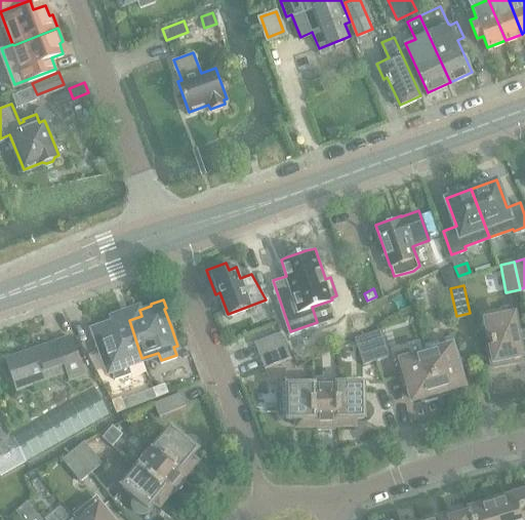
[(521,355),(511,305),(500,307),(502,318),(487,321),(491,343),(488,344),(492,364),(513,360),(512,357),(521,355)]
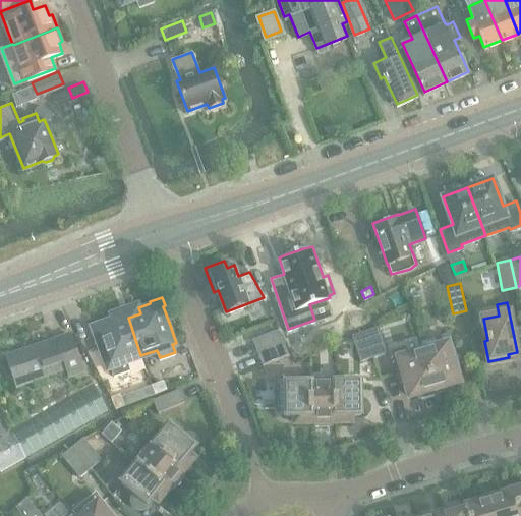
[(140,355),(128,318),(116,323),(114,316),(103,320),(102,319),(90,323),(93,331),(95,331),(107,367),(111,365),(114,374),(129,368),(126,360),(140,355)]
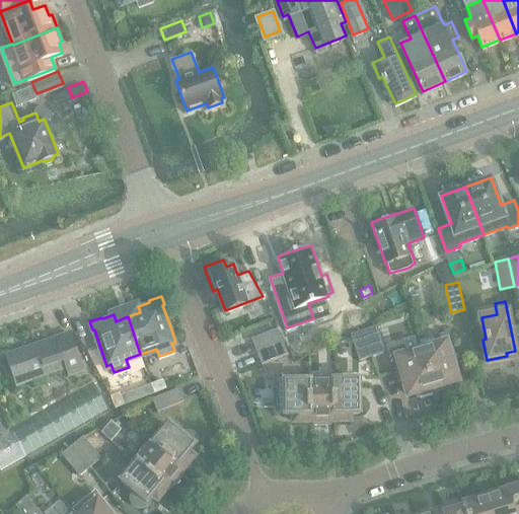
[(385,349),(376,322),(363,327),(372,354),(385,349)]
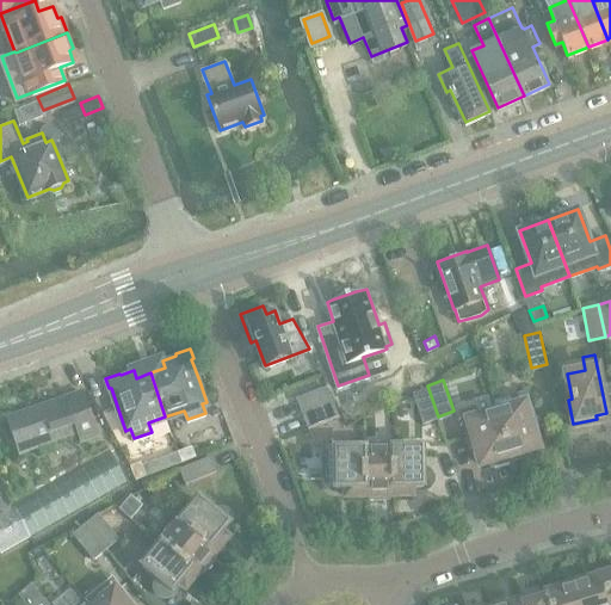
[(333,399),(327,383),(296,395),(302,411),(333,399)]
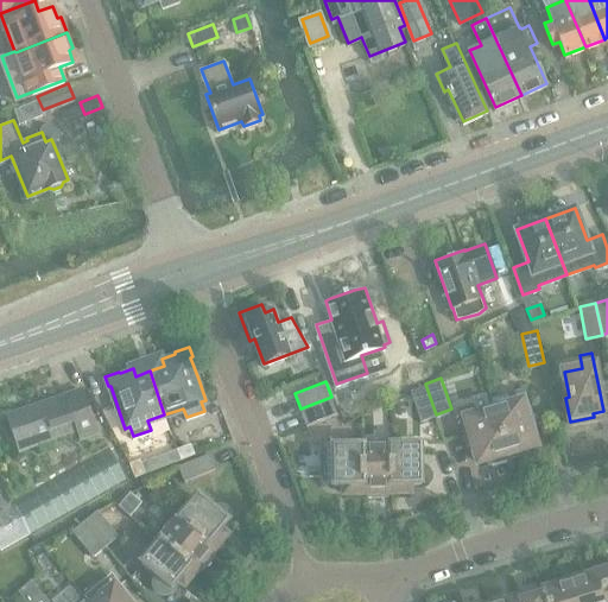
[(436,414),(425,384),(410,388),(420,419),(436,414)]
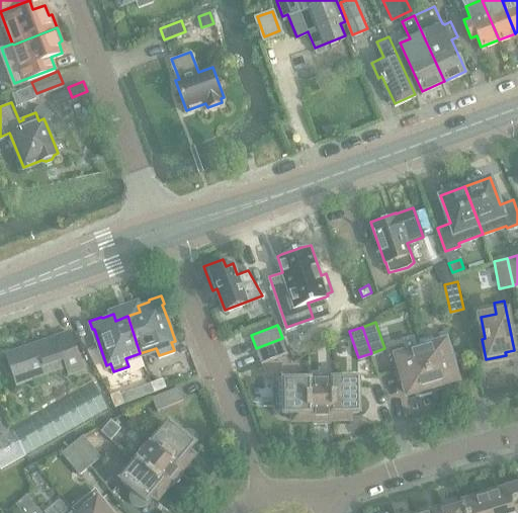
[(83,366),(70,330),(6,352),(16,381),(66,364),(68,372),(83,366)]
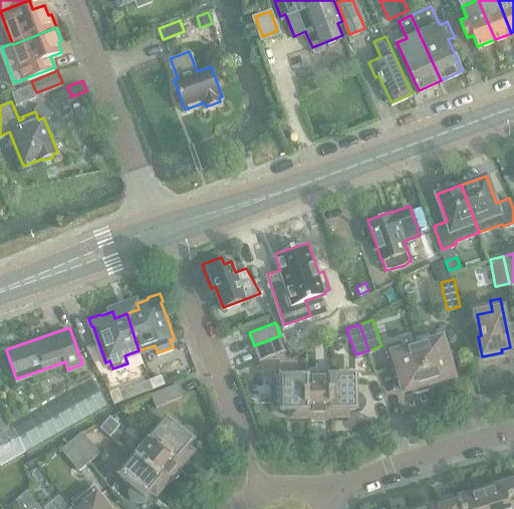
[(452,374),(442,338),(445,337),(442,328),(430,331),(429,330),(415,334),(418,344),(430,385),(445,379),(444,376),(452,374)]
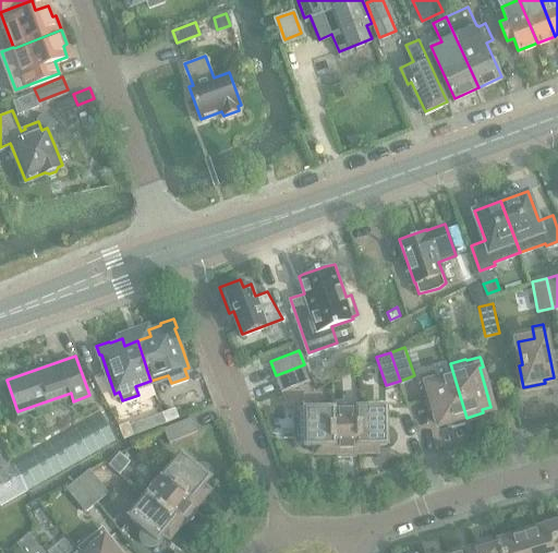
[(310,379),(304,364),(276,375),(281,389),(310,379)]
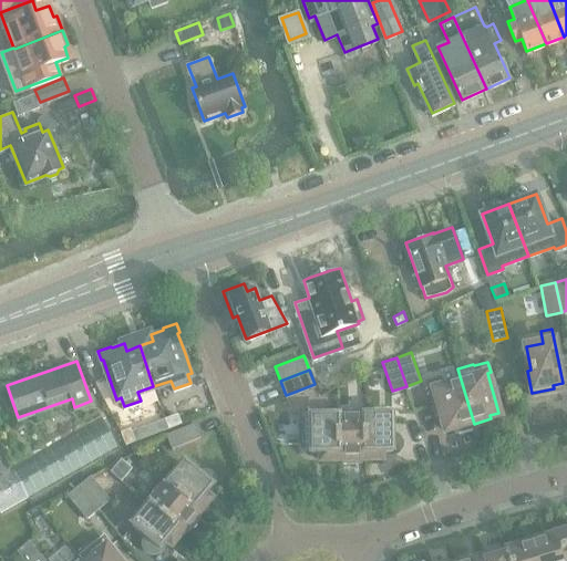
[(474,424),(461,380),(444,384),(442,375),(429,378),(432,390),(435,388),(446,428),(455,426),(456,429),(474,424)]
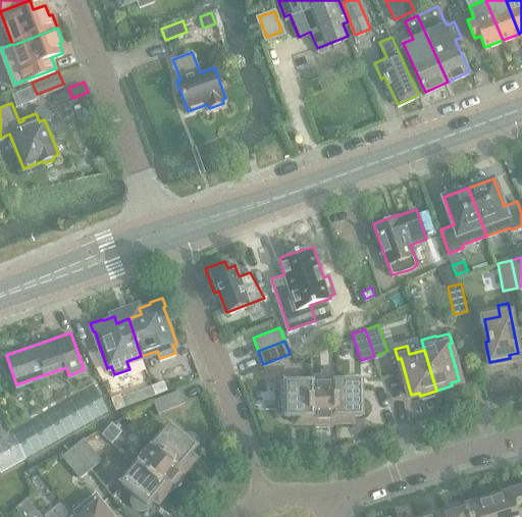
[(312,421),(311,381),(288,382),(288,377),(277,377),(277,406),(278,409),(279,413),(282,415),(285,416),(296,416),(296,421),(300,421),(312,421)]
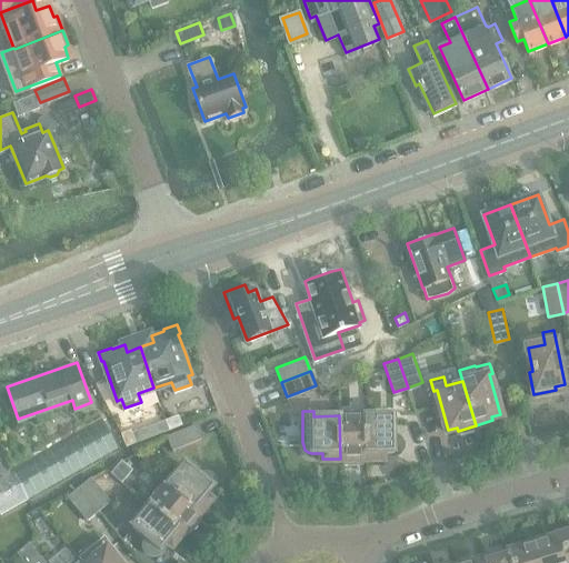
[(182,422),(178,413),(166,418),(169,428),(182,422)]
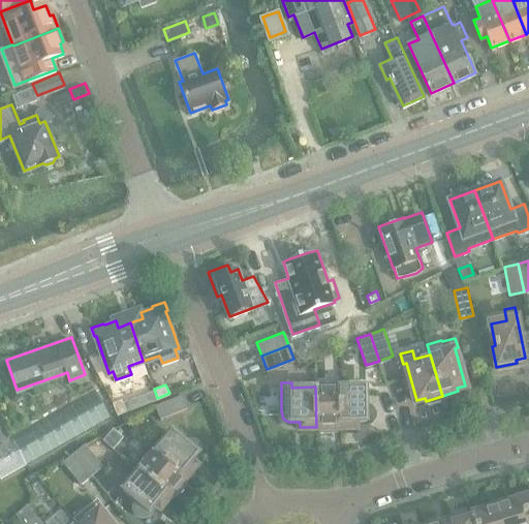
[(28,462),(111,415),(94,387),(11,434),(28,462)]
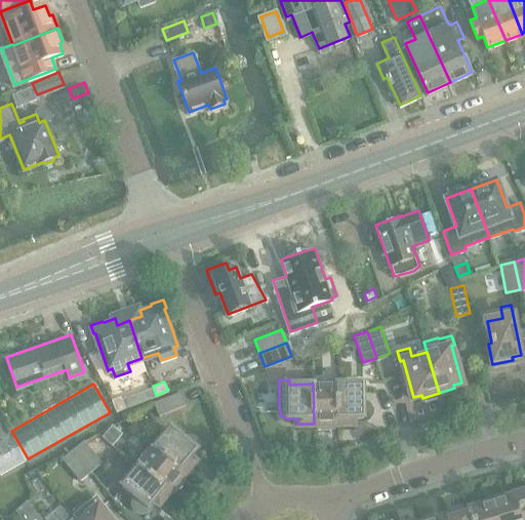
[(338,424),(337,384),(313,384),(314,424),(317,424),(317,427),(329,427),(329,424),(338,424)]
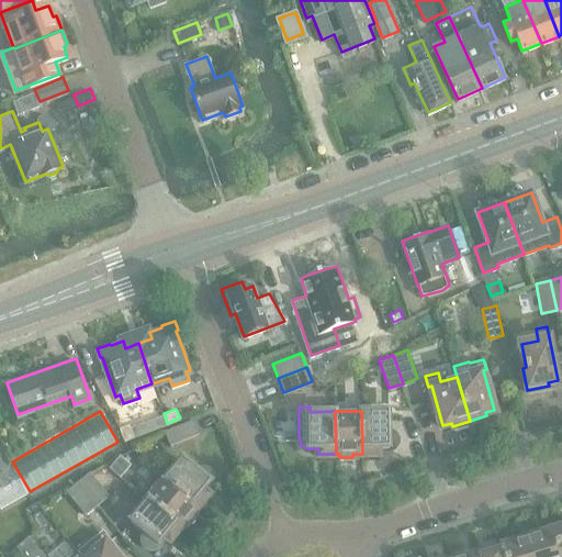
[(397,435),(396,432),(393,430),(389,429),(389,411),(361,411),(362,454),(379,453),(379,447),(390,447),(394,446),(396,443),(398,439),(397,435)]
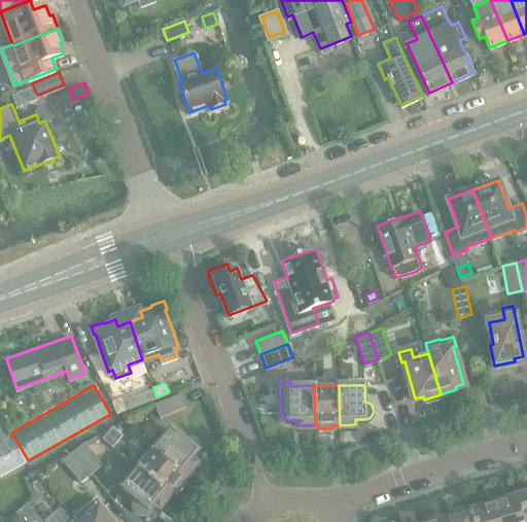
[(151,386),(137,391),(141,401),(154,395),(151,386)]
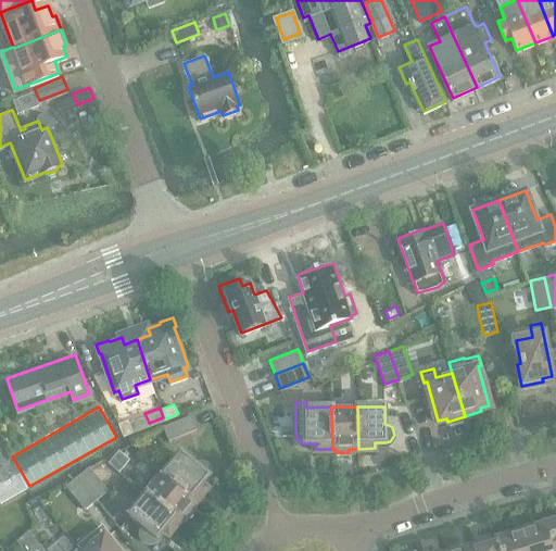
[(197,427),(191,414),(163,425),(168,439),(197,427)]
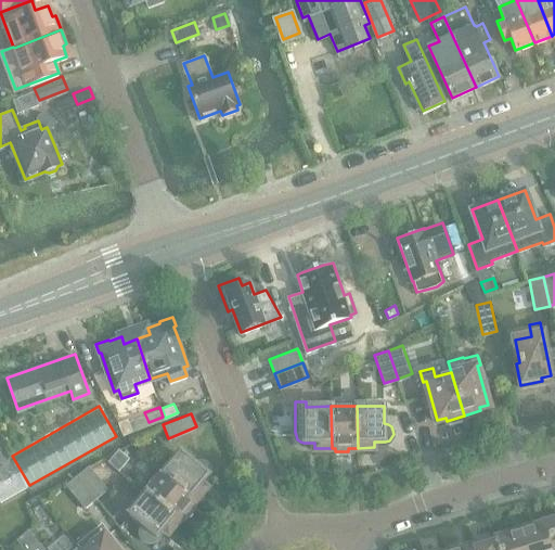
[(132,430),(128,418),(118,422),(124,434),(132,430)]
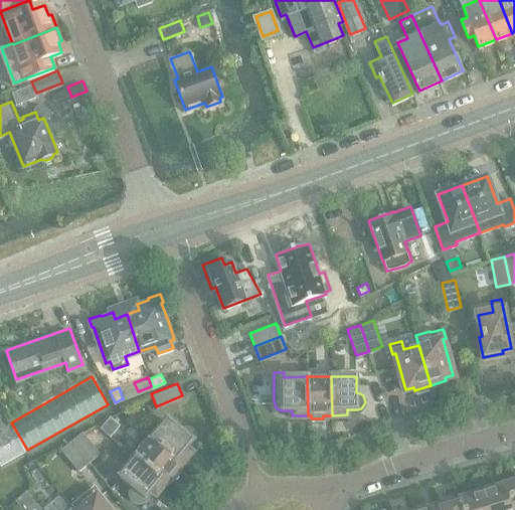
[(110,435),(120,423),(110,414),(101,427),(110,435)]
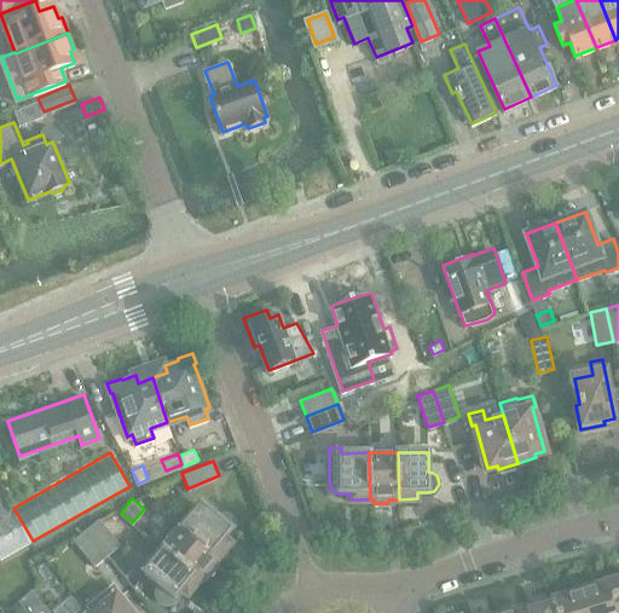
[(225,538),(232,530),(232,528),(235,525),(233,520),(232,516),(229,514),(224,513),(220,514),(217,516),(201,503),(181,526),(218,556),(230,542),(225,538)]
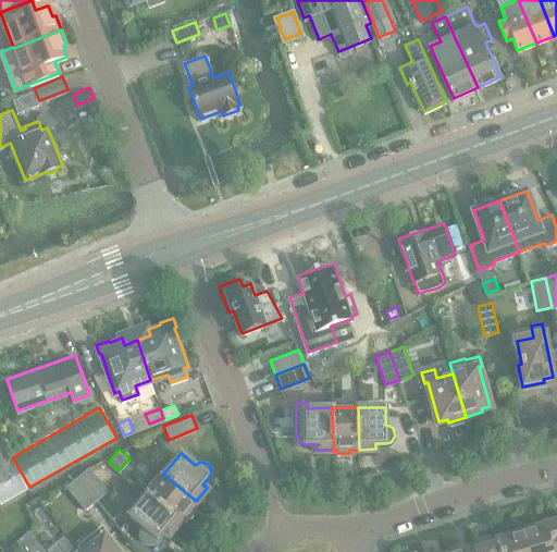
[(0,503),(29,487),(12,457),(0,464),(0,503)]
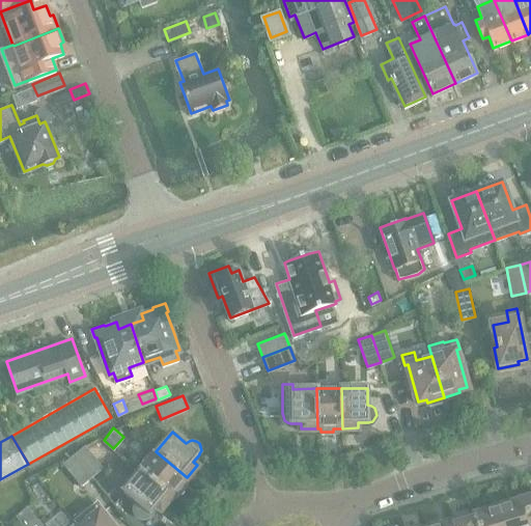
[(103,466),(85,444),(74,453),(92,475),(103,466)]
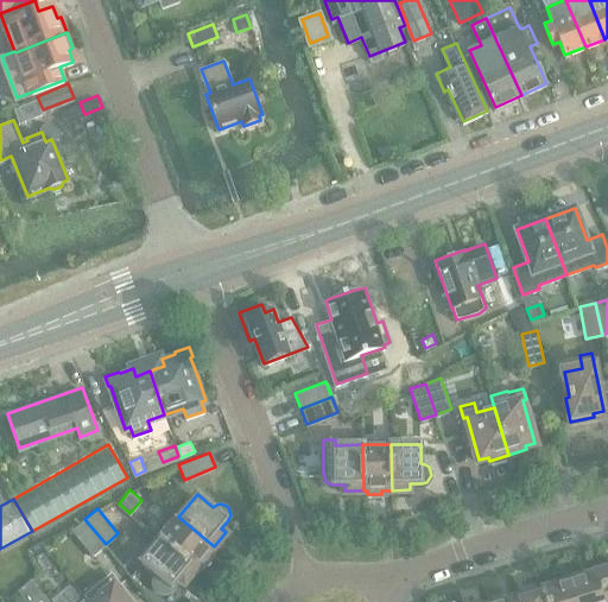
[(214,546),(178,517),(160,539),(196,569),(202,561),(204,563),(214,552),(211,550),(214,546)]
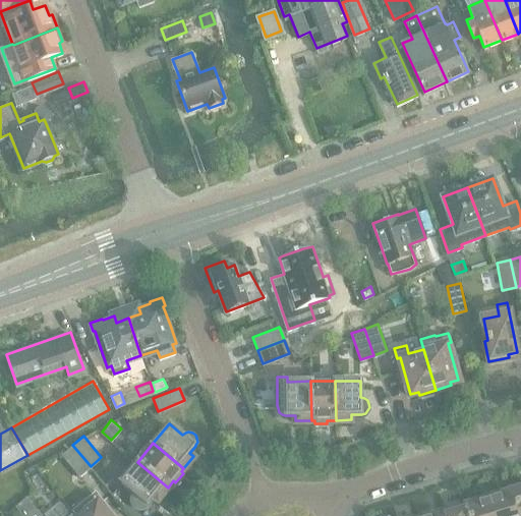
[(91,466),(72,445),(62,453),(79,475),(91,466)]
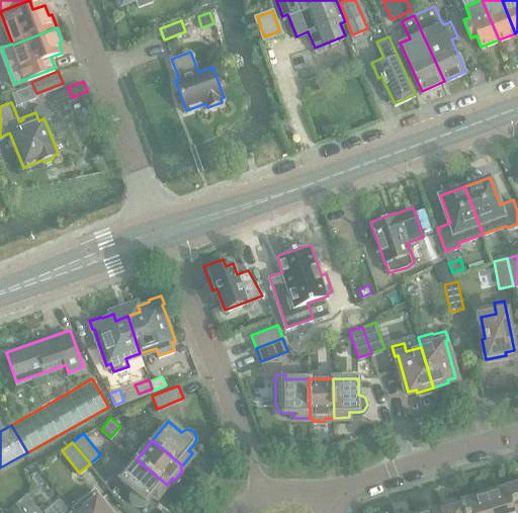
[(167,485),(137,459),(120,479),(133,489),(132,492),(132,496),(133,500),(136,502),(139,503),(143,503),(146,501),(147,500),(152,493),(157,496),(167,485)]
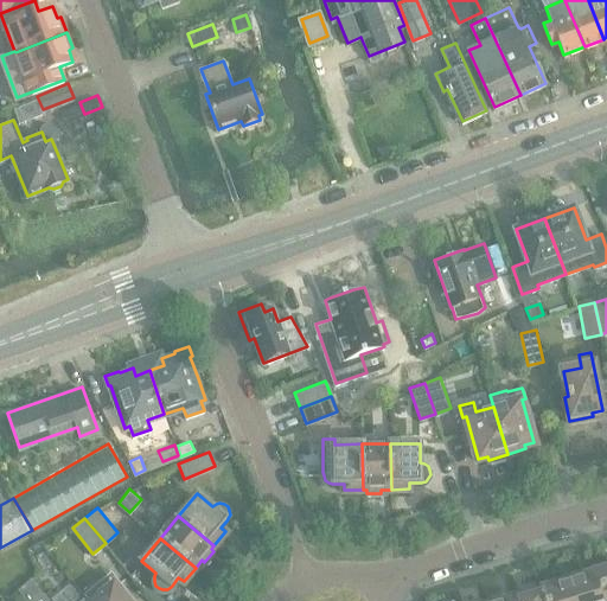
[(606,600),(598,570),(586,574),(585,570),(569,575),(576,600),(606,600)]
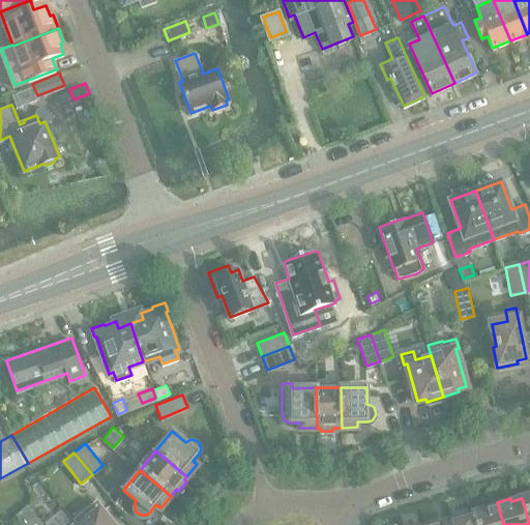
[(112,524),(100,511),(102,508),(96,501),(86,508),(92,516),(80,524),(112,524)]
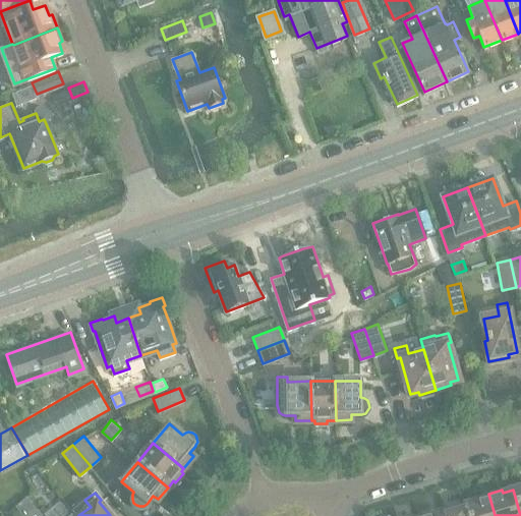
[(495,515),(488,494),(475,498),(476,501),(466,504),(469,515),(495,515)]
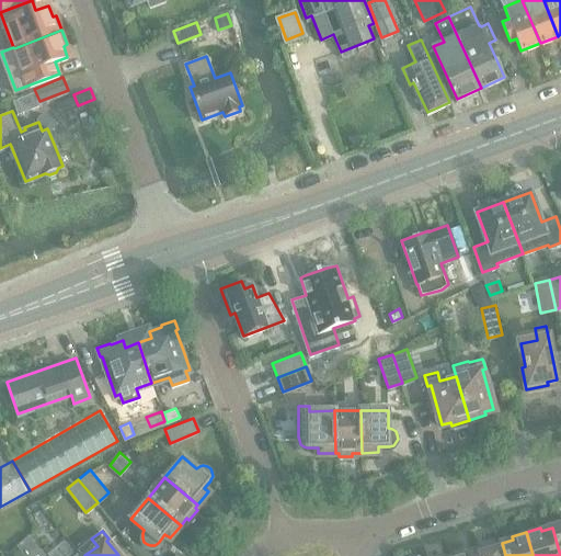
[(46,555),(29,534),(16,544),(26,555),(46,555)]
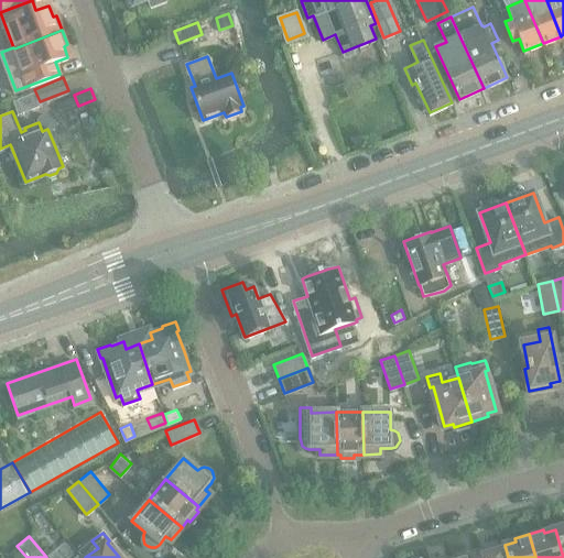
[(508,557),(505,545),(479,553),(480,557),(508,557)]
